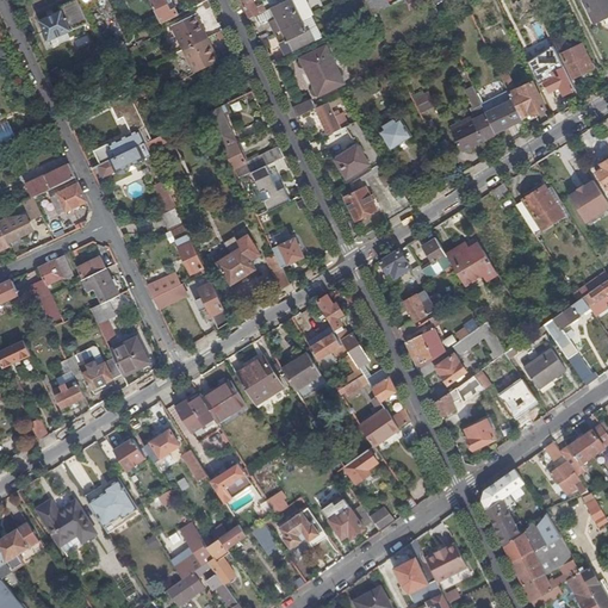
[(88,23),(79,0),(73,0),(60,6),(62,11),(41,20),(49,41),(88,23)]
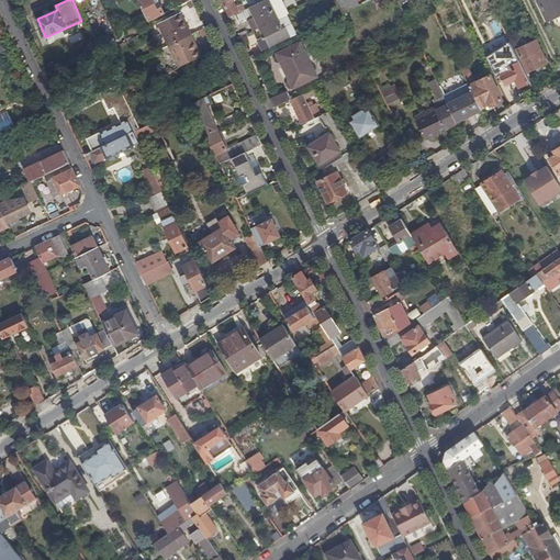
[(87,0),(94,15),(96,14),(103,30),(97,33),(93,34),(99,45),(116,36),(98,0),(87,0)]
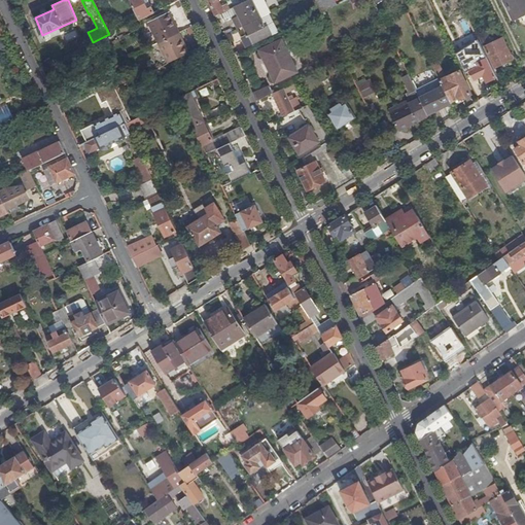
[(129,0),(139,20),(153,13),(150,6),(146,8),(141,0),(129,0)]
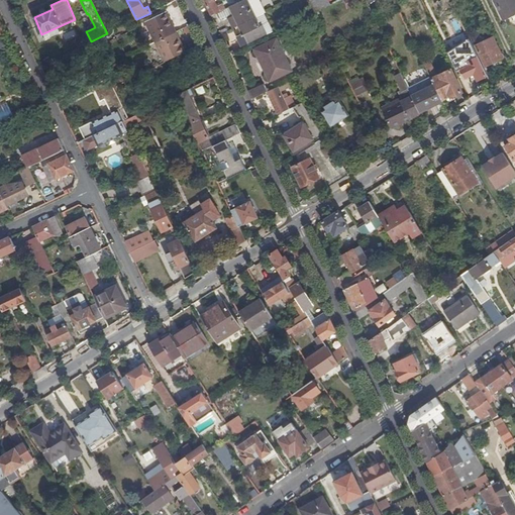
[(204,0),(211,14),(224,8),(222,3),(217,5),(214,0),(204,0)]
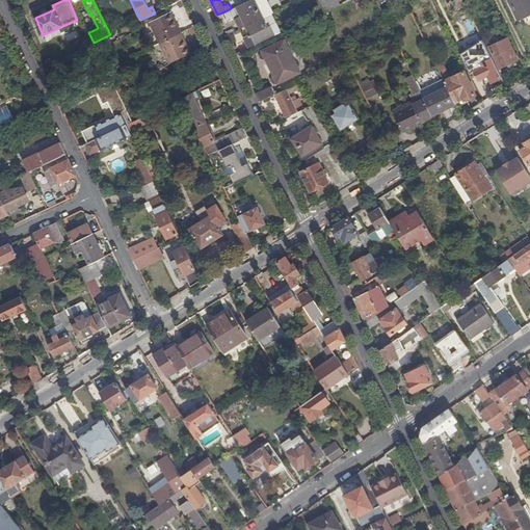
[(261,14),(254,0),(248,0),(236,6),(245,25),(266,15),(264,11),(261,14)]
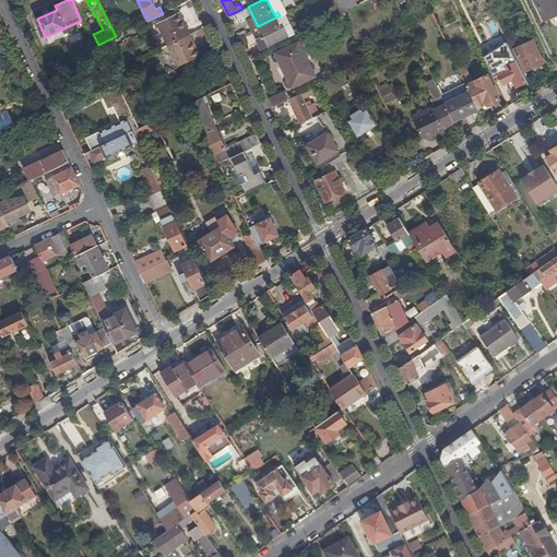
[(344,10),(356,4),(354,0),(334,0),(340,12),(344,10)]
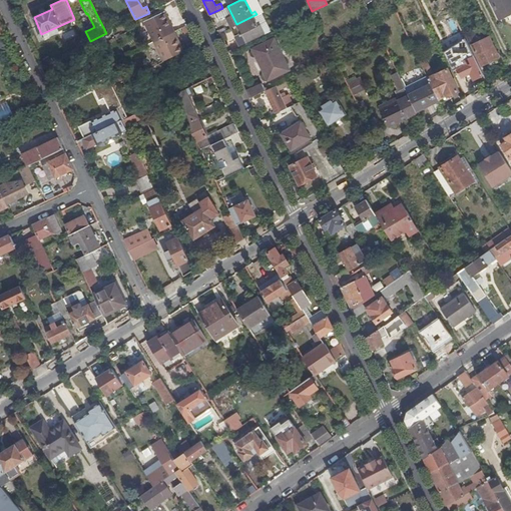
[(446,0),(450,8),(458,4),(456,0),(451,0),(446,0)]
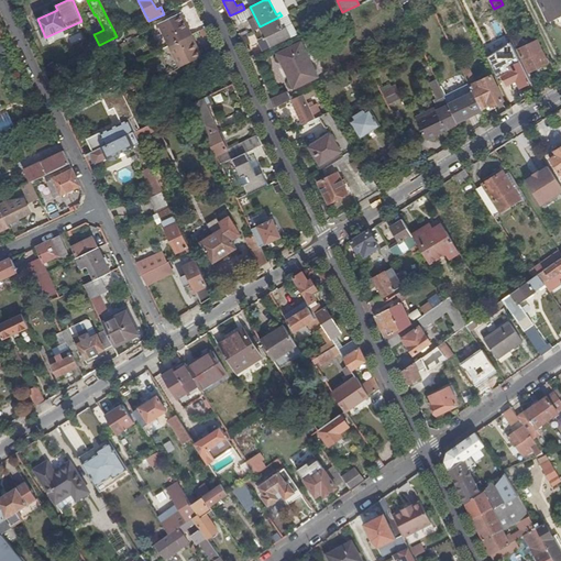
[(537,0),(547,19),(560,12),(560,0),(537,0)]
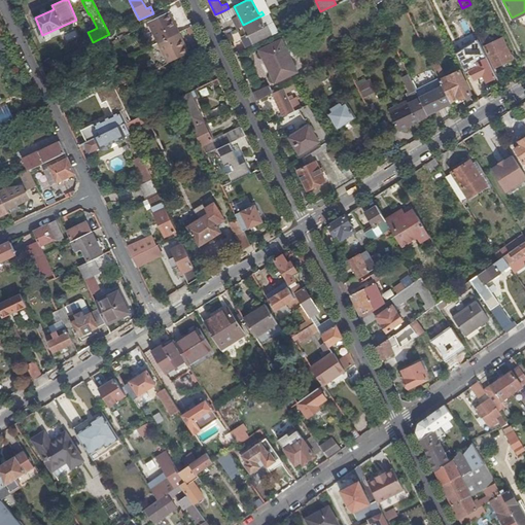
[(147,22),(168,63),(188,53),(181,38),(178,39),(173,29),(176,27),(168,12),(147,22)]
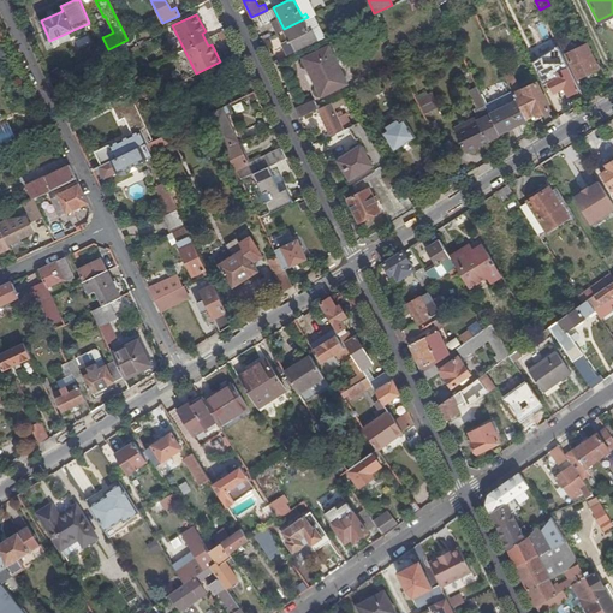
[(287,54),(323,37),(313,15),(308,17),(284,29),(289,40),(281,42),(287,54)]
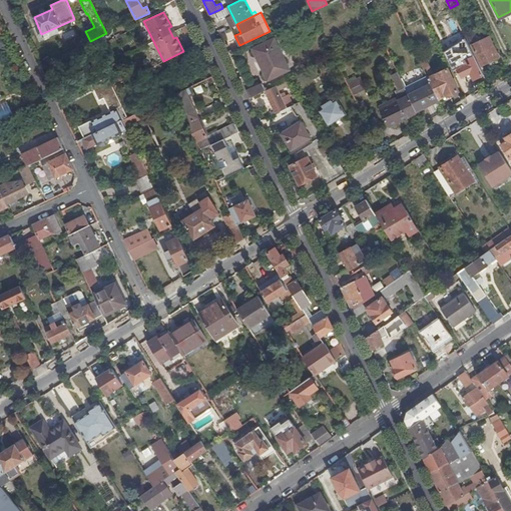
[(173,38),(176,37),(171,26),(168,28),(173,38)]
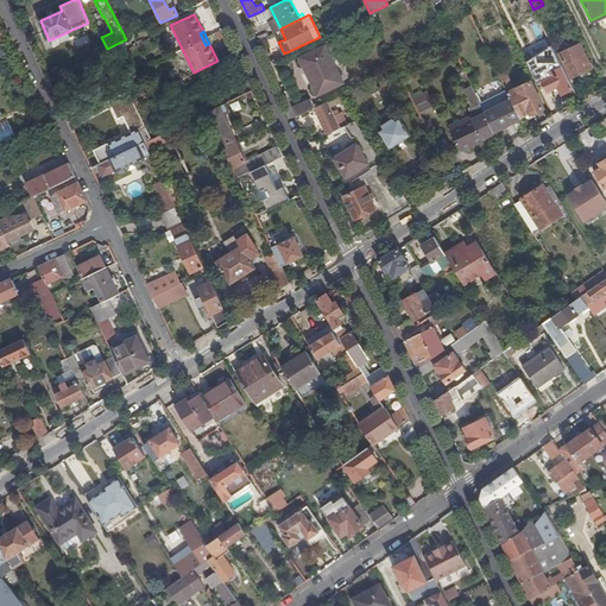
[(316,81),(311,83),(316,93),(343,81),(327,44),(300,56),(304,67),(309,64),(316,81)]
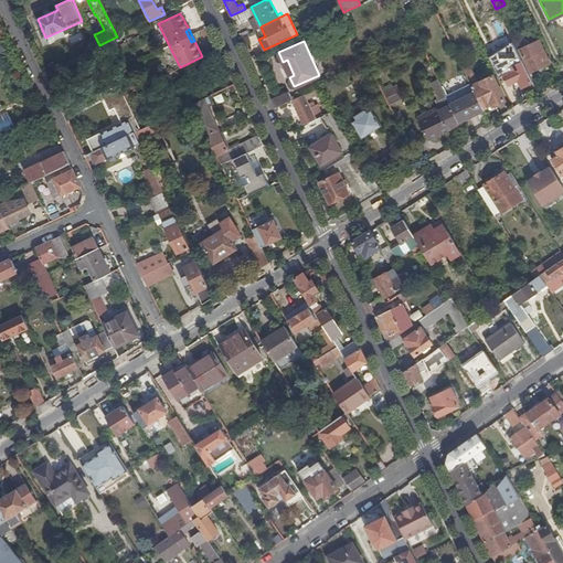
[(549,63),(538,41),(520,49),(530,72),(549,63)]
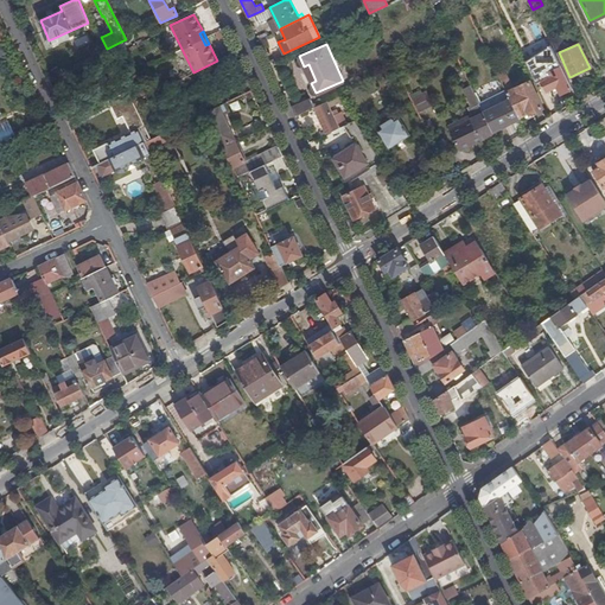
[(116,53),(110,56),(115,67),(121,63),(116,53)]
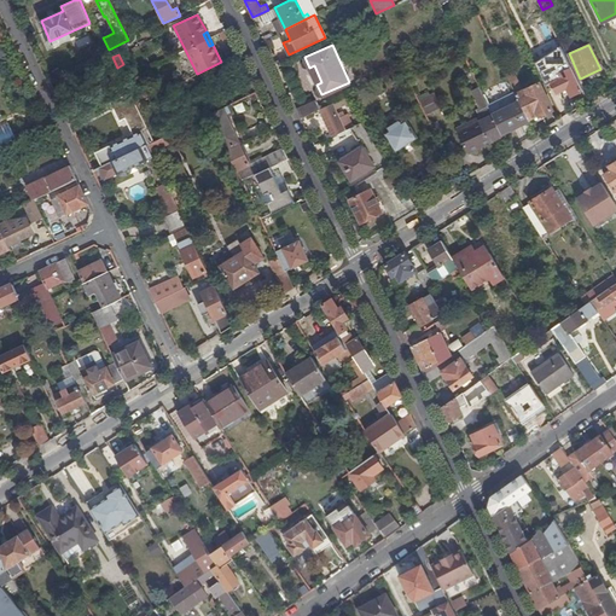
[(309,68),(317,85),(321,82),(314,65),(309,68)]
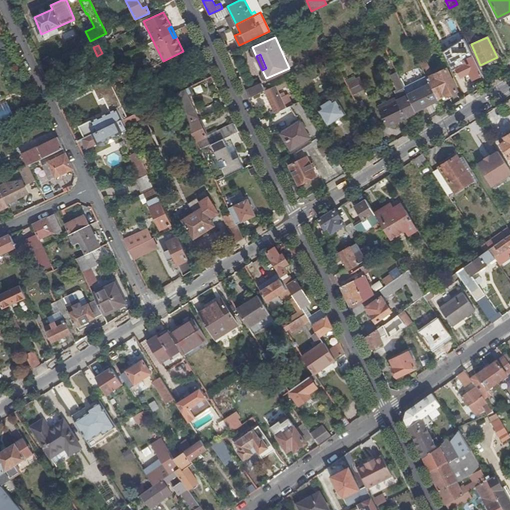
[(472,79),(481,74),(472,55),(463,59),(464,61),(461,62),(462,64),(456,67),(460,76),(468,72),(472,79)]
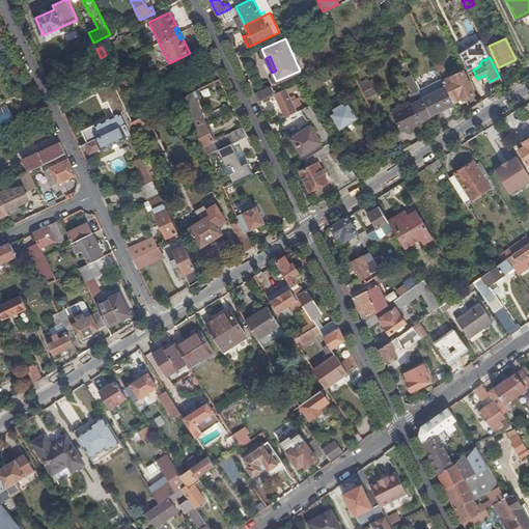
[(441,79),(452,103),(461,99),(462,100),(473,94),(462,71),(448,78),(440,60),(434,63),(441,79)]
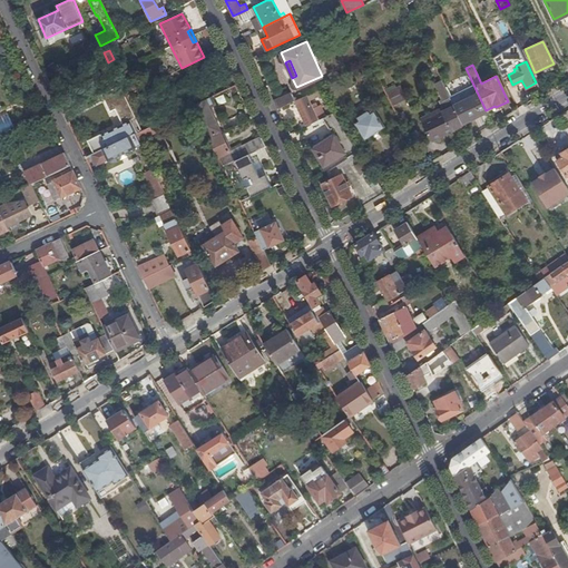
[(118,85),(119,86),(124,96),(137,89),(133,78),(118,85)]
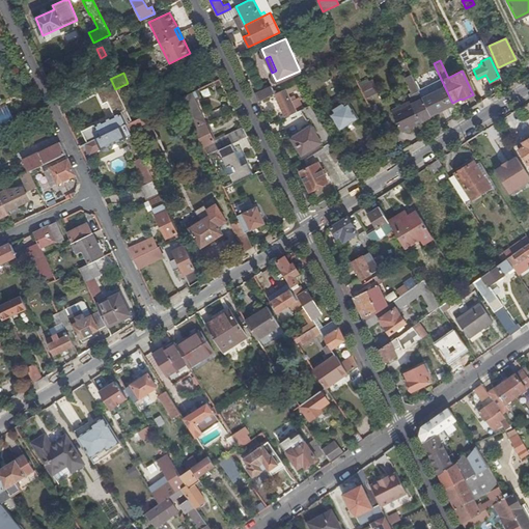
[(412,94),(419,90),(418,90),(411,74),(404,78),(412,94)]
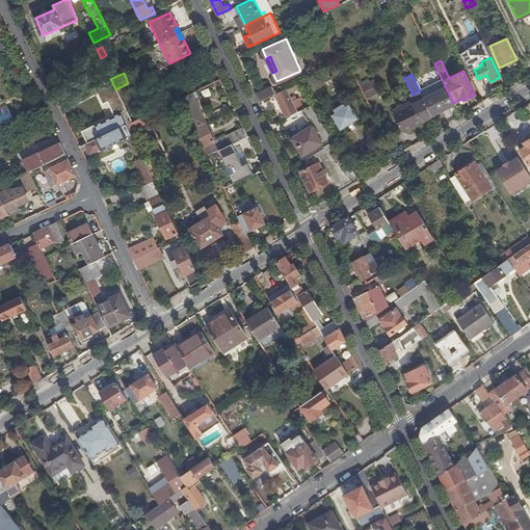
[(379,93),(373,79),(361,85),(367,98),(379,93)]
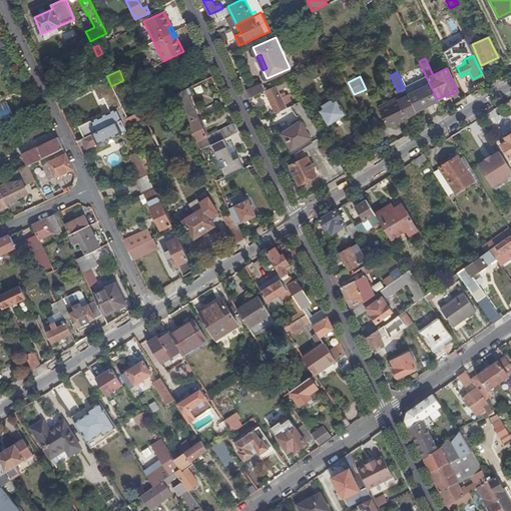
[(416,111),(438,100),(437,99),(426,76),(404,87),(405,87),(407,92),(416,111)]
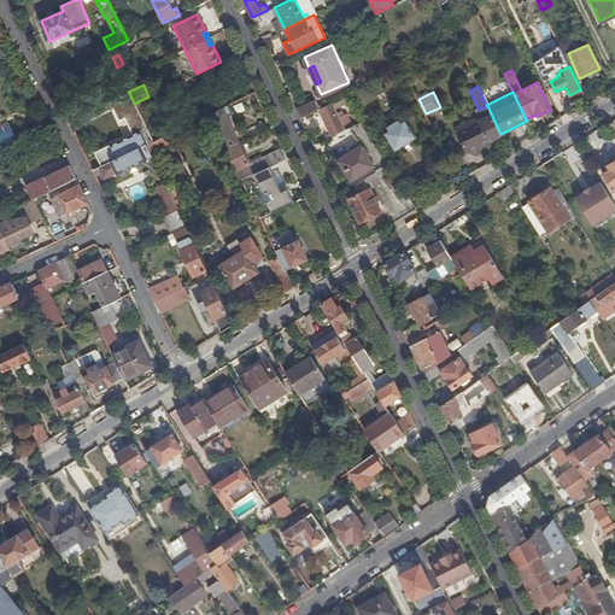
[(296,109),(300,117),(318,109),(315,99),(296,109)]
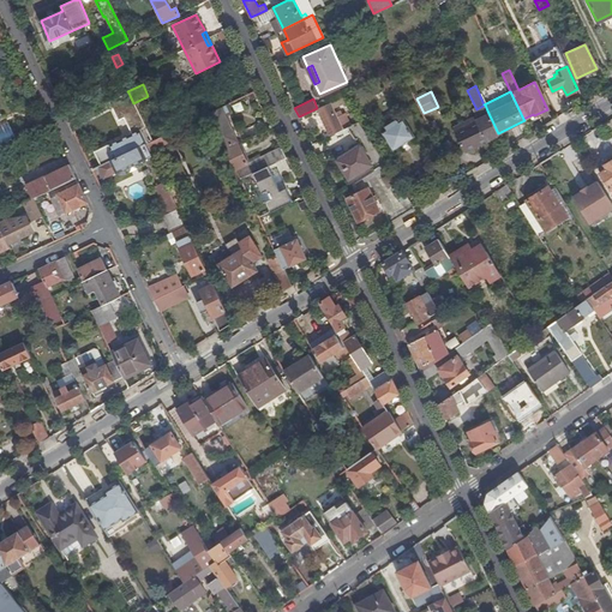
[(317,108),(330,135),(342,130),(329,102),(317,108)]
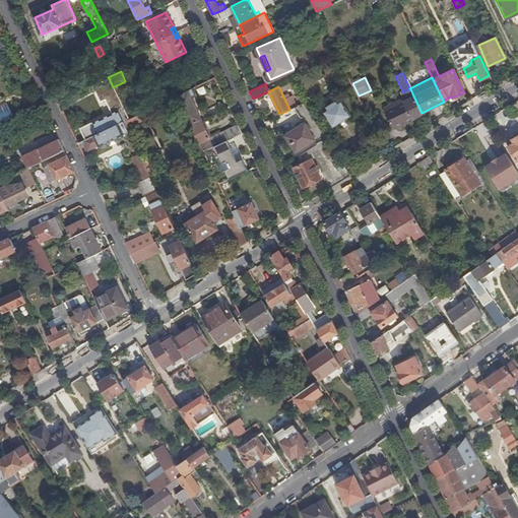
[(190,98),(187,91),(176,96),(190,126),(201,121),(190,98)]
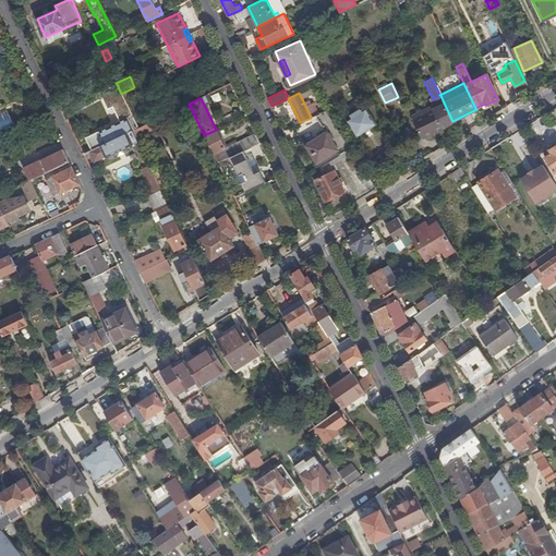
[(129,111),(124,100),(118,104),(123,113),(129,111)]
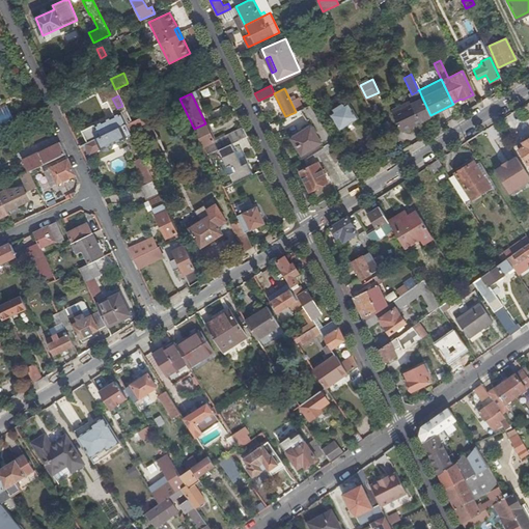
[(402,129),(430,115),(421,95),(411,100),(413,103),(394,112),(402,129)]
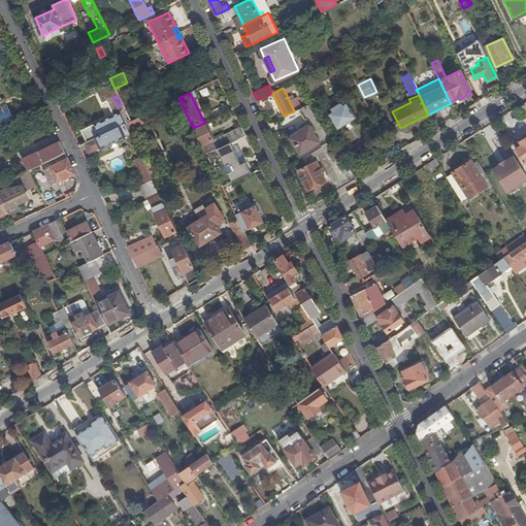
[(34,117),(45,111),(38,97),(32,100),(37,109),(32,111),(34,117)]
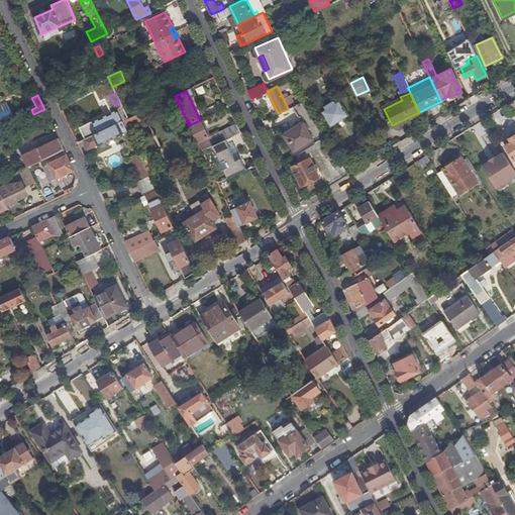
[(227,107),(222,97),(217,99),(220,105),(217,106),(219,111),(227,107)]
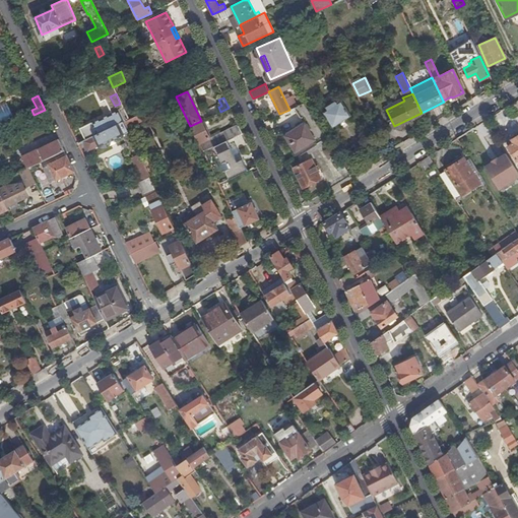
[(385,107),(386,110),(404,101),(402,98),(385,107)]
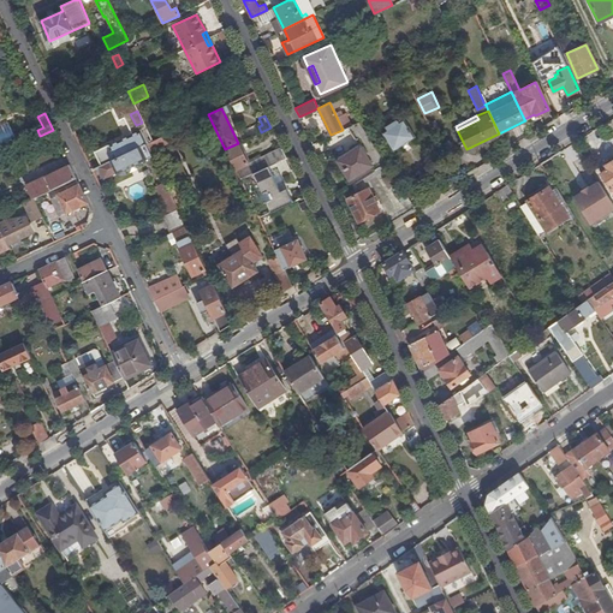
[(7,118),(0,120),(0,142),(15,136),(7,118)]
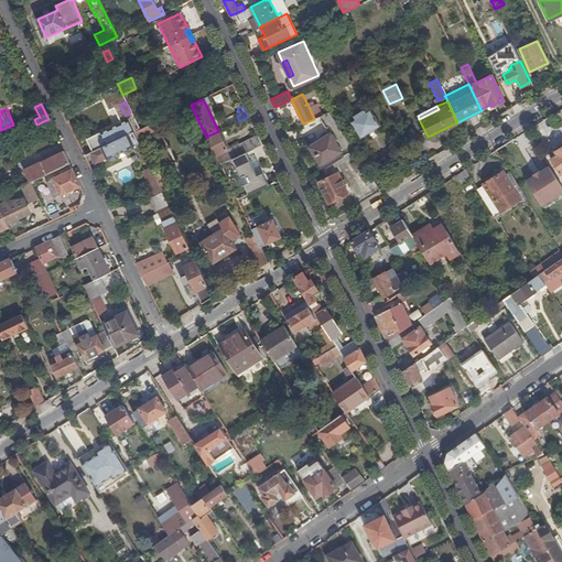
[(360,137),(380,125),(370,108),(365,111),(364,109),(354,116),(355,118),(350,121),(357,131),(360,137)]
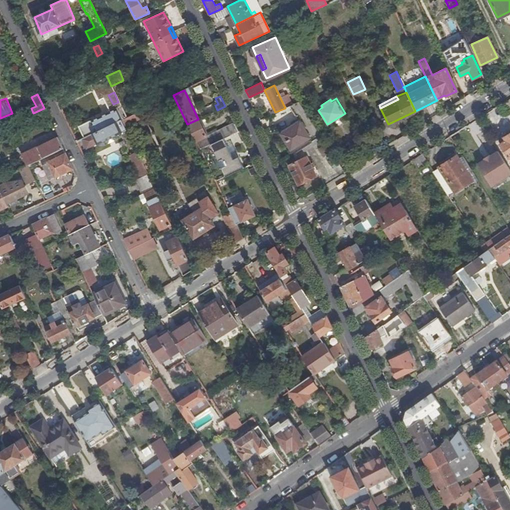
[(309,136),(312,141),(321,135),(299,101),(289,106),(299,122),(294,125),(293,123),(291,125),(292,127),(282,133),(291,147),(309,136)]
